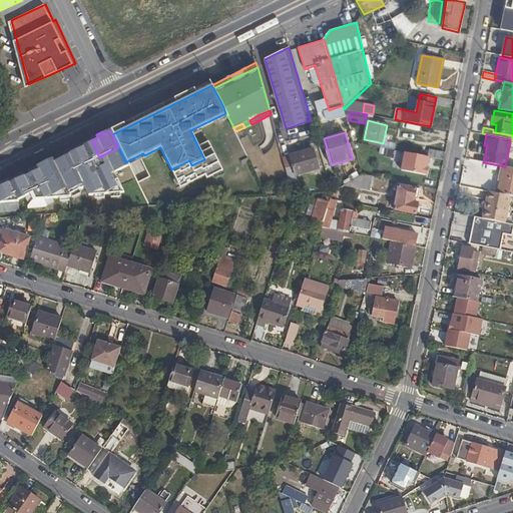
[(94,164),(86,148),(64,159),(68,168),(71,167),(74,174),(94,164)]
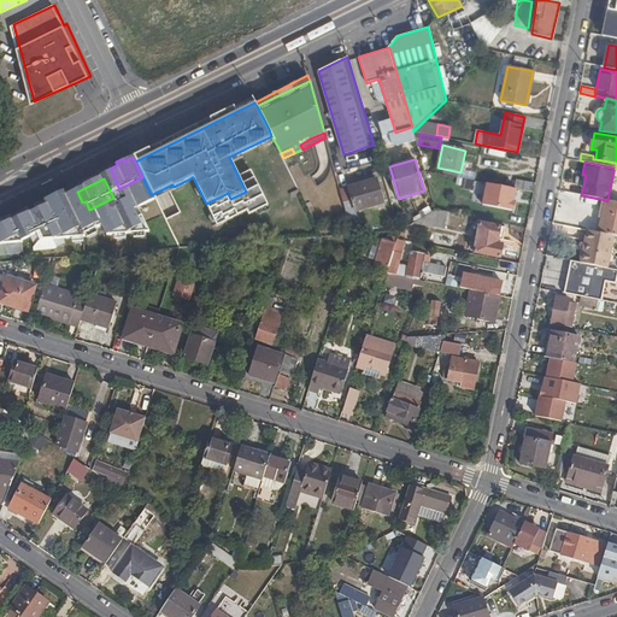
[(383,203),(376,178),(340,189),(346,213),(383,203)]
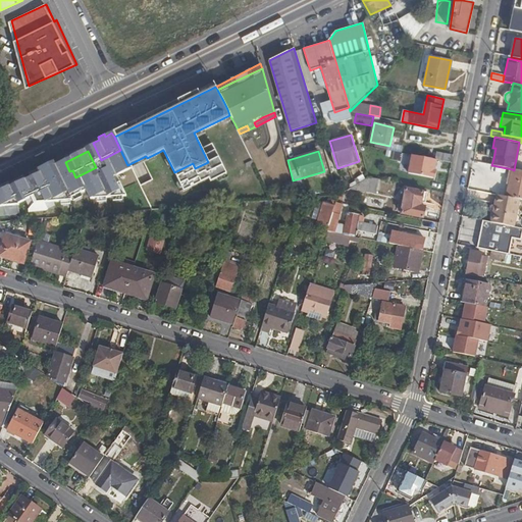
[(436,152),(435,159),(452,162),(453,155),(436,152)]
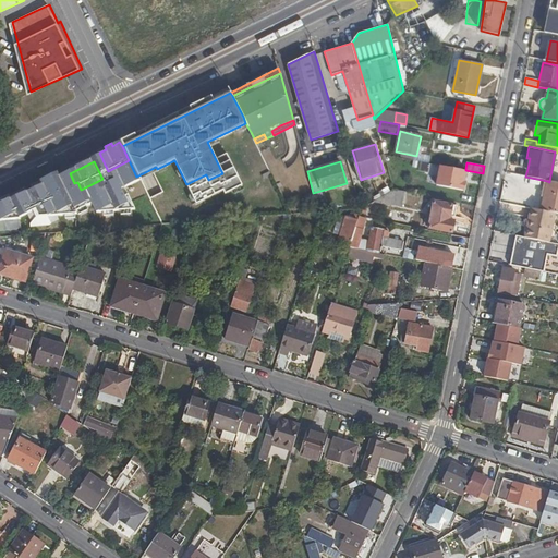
[(461,193),(466,172),(437,165),(432,185),(461,193)]
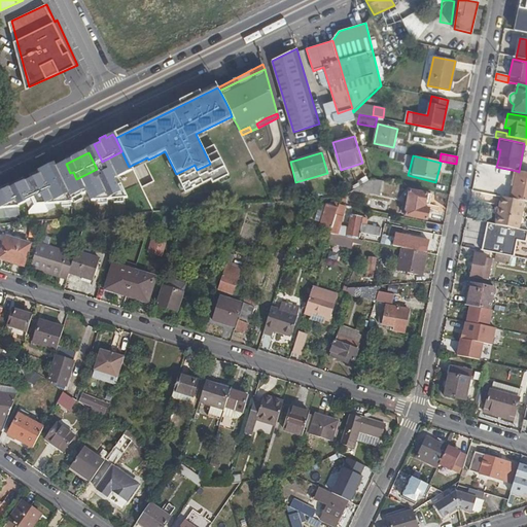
[(72,185),(63,167),(36,180),(35,177),(27,181),(34,196),(46,189),(49,197),(72,185)]
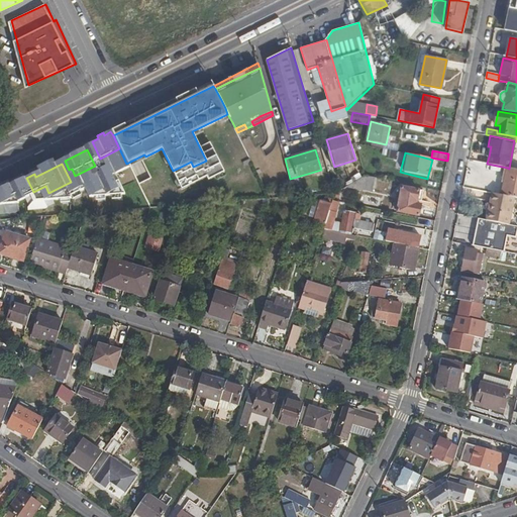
[(103,183),(106,181),(99,165),(95,167),(103,183)]
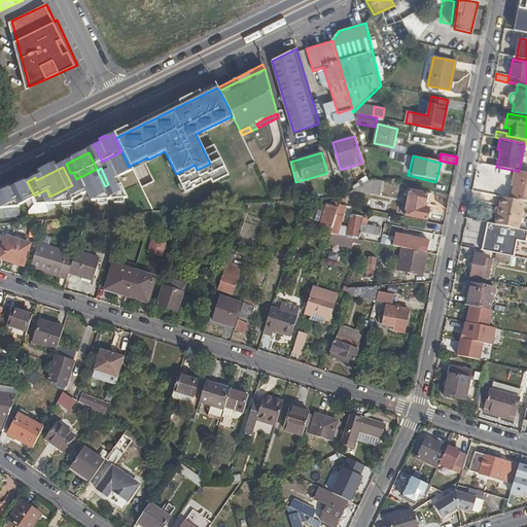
[(526,202),(526,173),(519,172),(517,171),(512,199),(525,202),(526,202)]
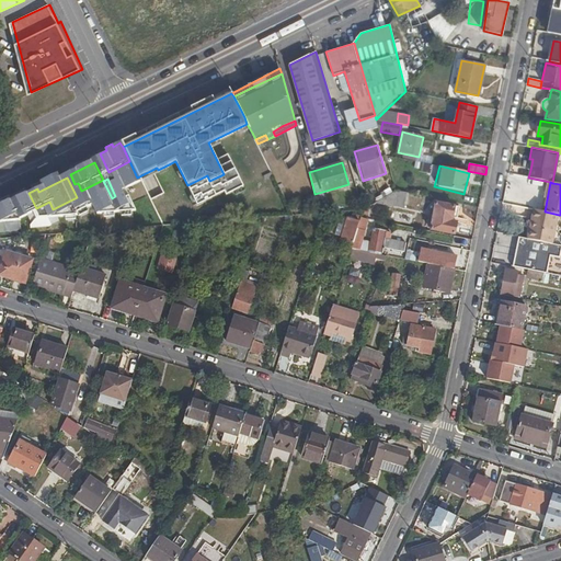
[(404,209),(408,193),(396,191),(374,204),(404,209)]
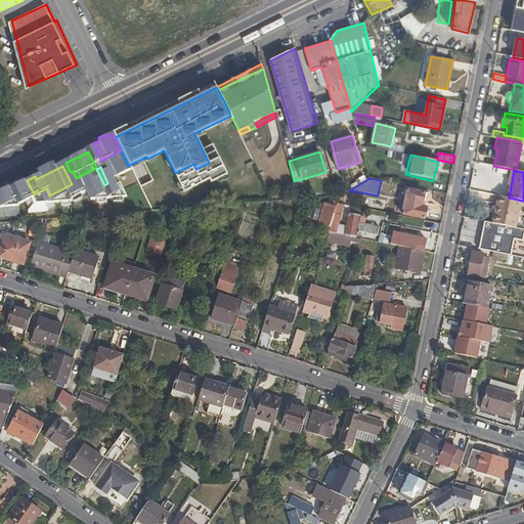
[(407,189),(402,215),(425,219),(427,207),(423,207),(425,193),(407,189)]
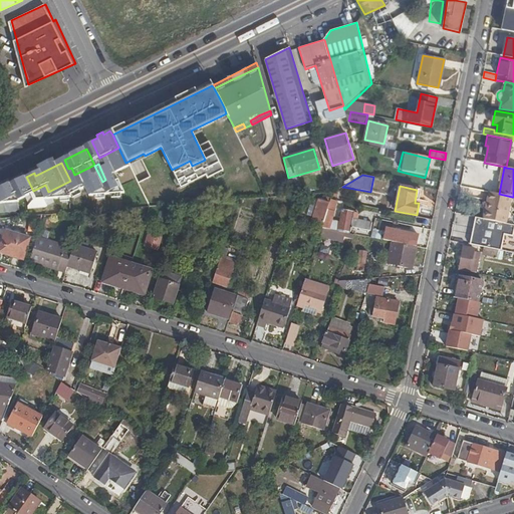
[(0,213),(34,208),(25,188),(0,199),(0,213)]
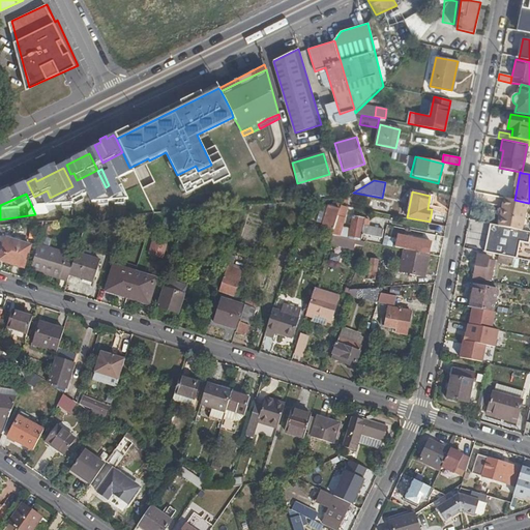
[(523,231),(528,203),(514,200),(505,198),(502,213),(505,214),(503,227),(523,231)]
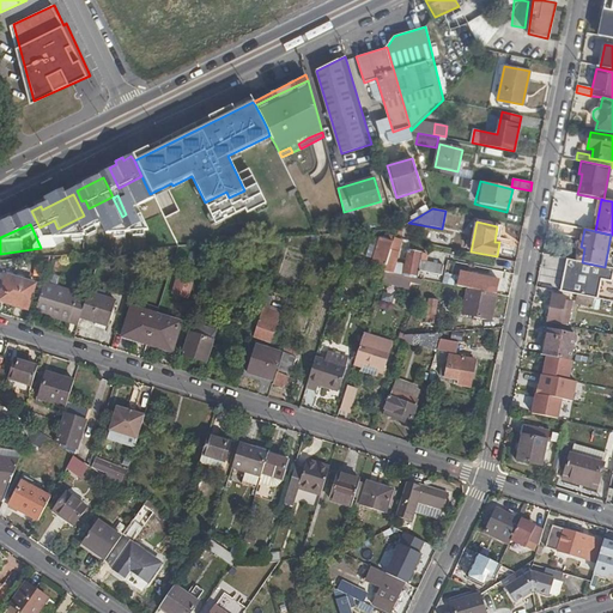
[(375,262),(386,266),(393,242),(382,240),(375,262)]
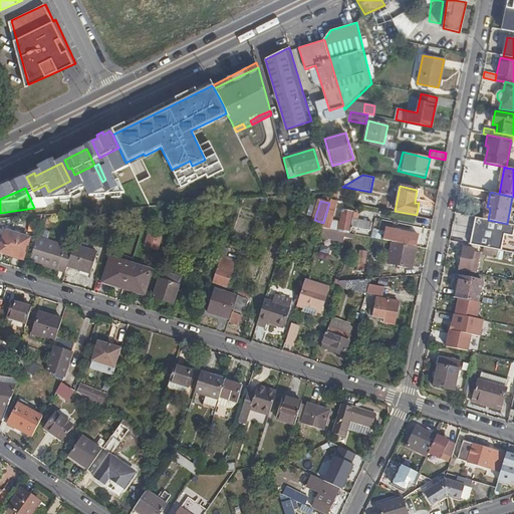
[(342,210),(337,231),(348,233),(350,227),(370,231),(371,223),(352,219),(353,212),(342,210)]
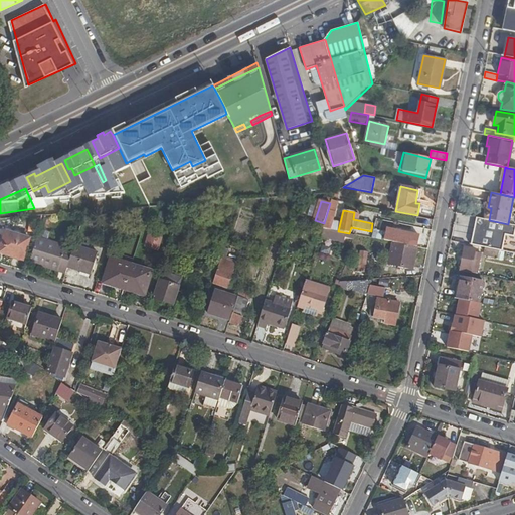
[(479,224),(475,245),(486,247),(495,249),(496,241),(488,240),(491,226),(479,224)]
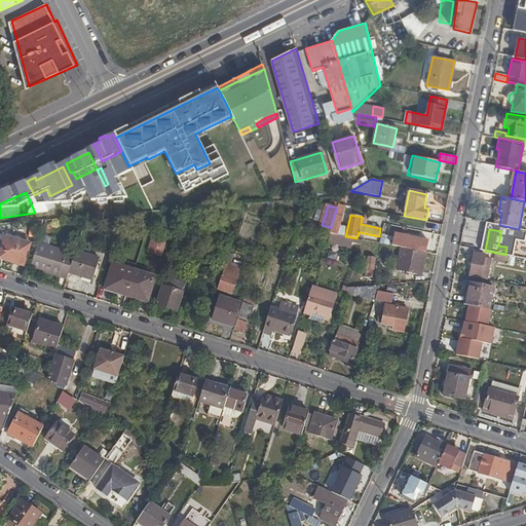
[(327,239),(342,241),(344,236),(329,233),(327,239)]
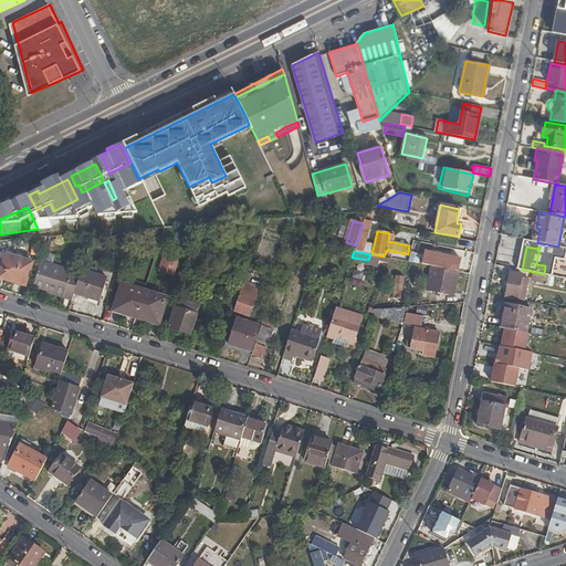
[(417,264),(419,254),(409,253),(408,263),(417,264)]
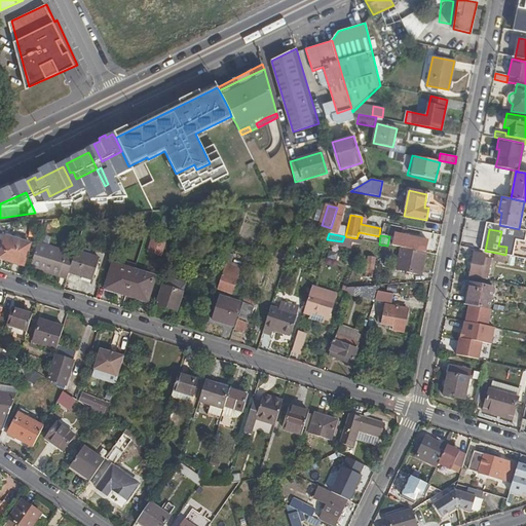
[(404,235),(402,248),(426,253),(428,240),(404,235)]
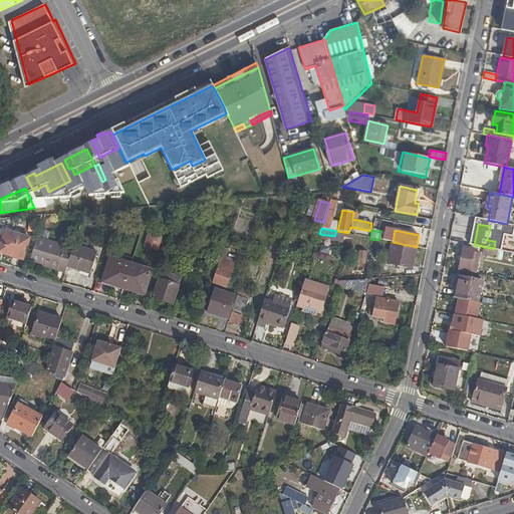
[(0,252),(23,259),(30,239),(7,232),(0,252)]
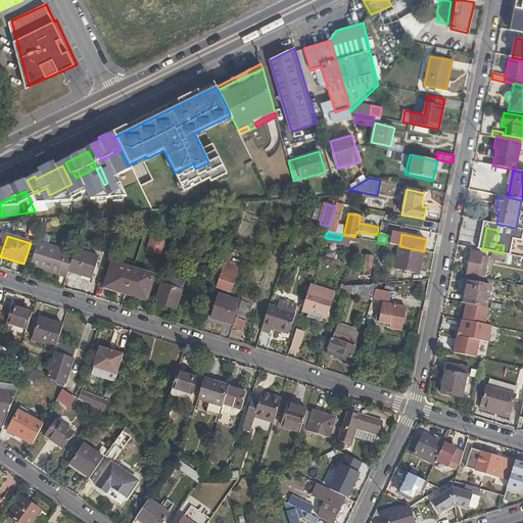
[(164,242),(152,238),(148,251),(160,254),(164,242)]
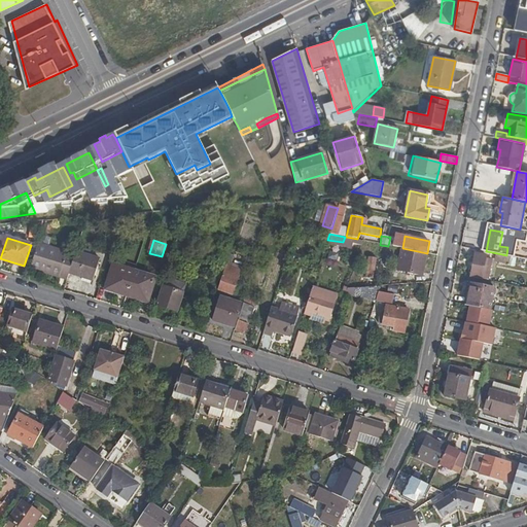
[(31,269),(68,280),(70,273),(75,255),(38,244),(31,269)]
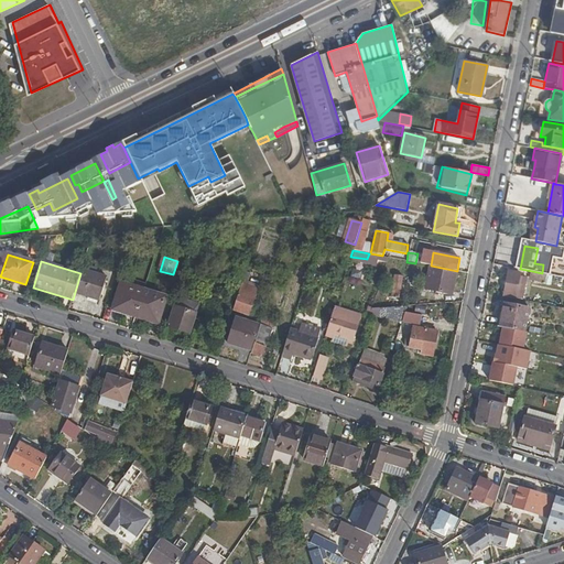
[(453,294),(458,271),(457,271),(431,266),(425,289),(453,294)]
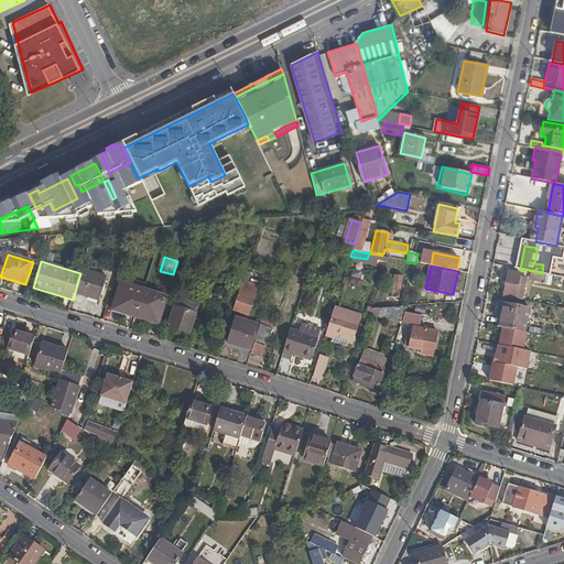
[(107,278),(82,270),(80,273),(75,292),(100,300),(107,278)]
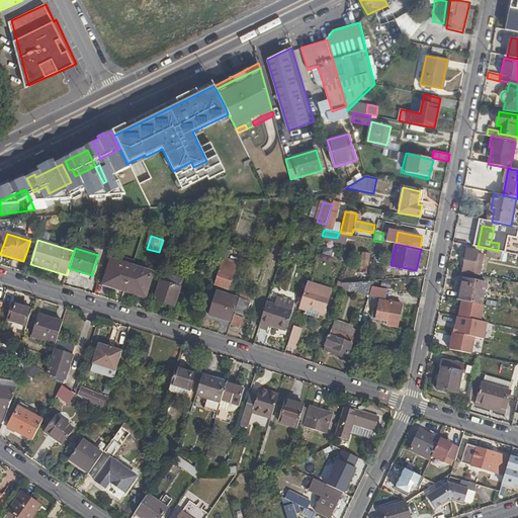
[(501,259),(502,252),(498,251),(489,249),(487,257),(501,259)]
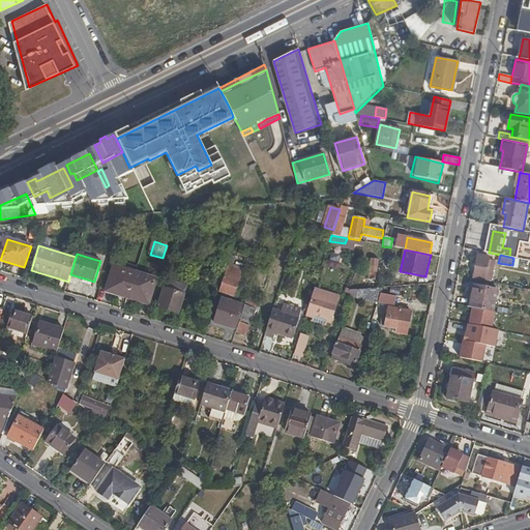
[(473,277),(484,280),(489,258),(477,256),(473,277)]
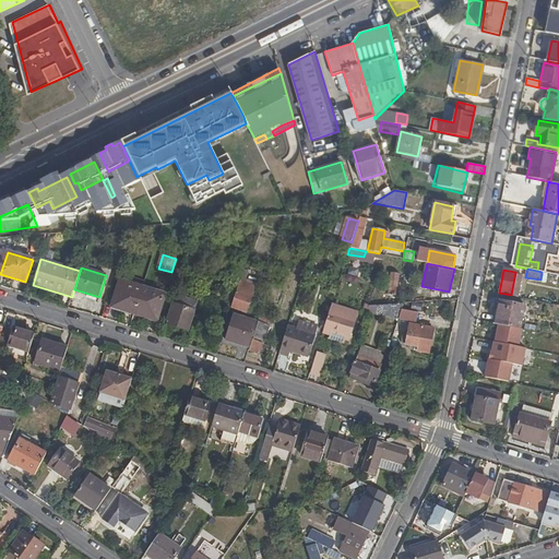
[(392,273),(388,295),(396,296),(401,274),(392,273)]
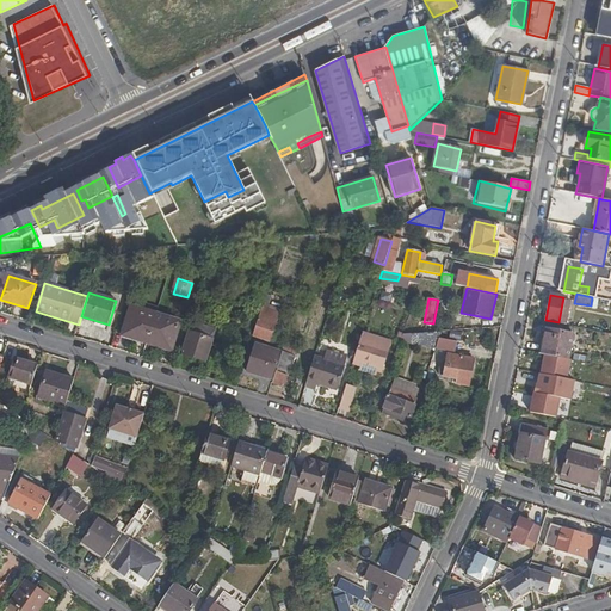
[(281,312),(263,306),(253,334),(272,340),(281,312)]
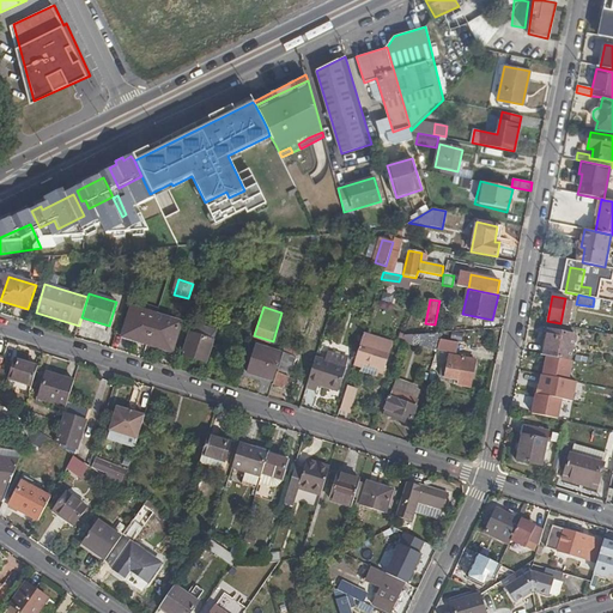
[(125,337),(149,345),(158,316),(133,308),(125,337)]
